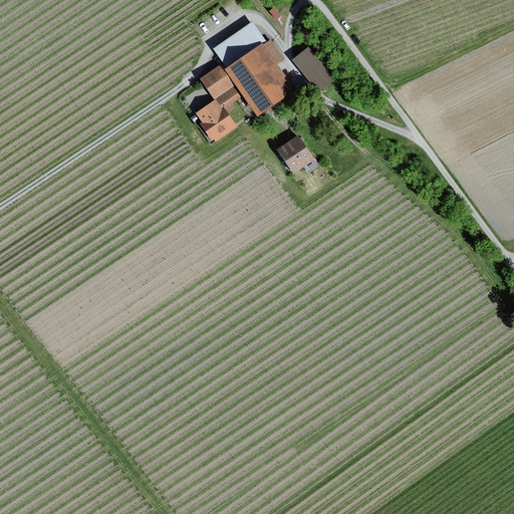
[(275,8),(270,12),(277,20),(282,17),(275,8)]
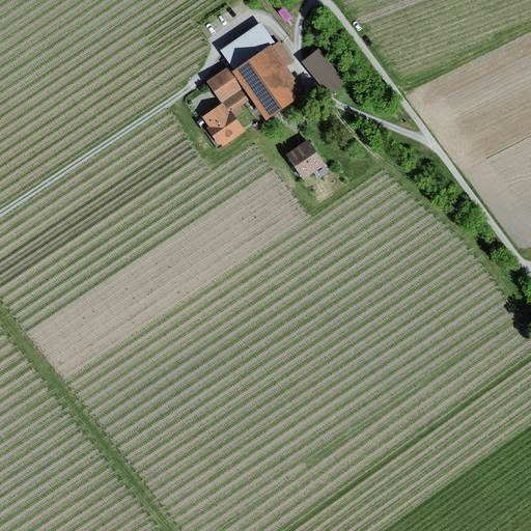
[(217,51),(227,66),(230,71),(273,43),(259,22),(217,51)]
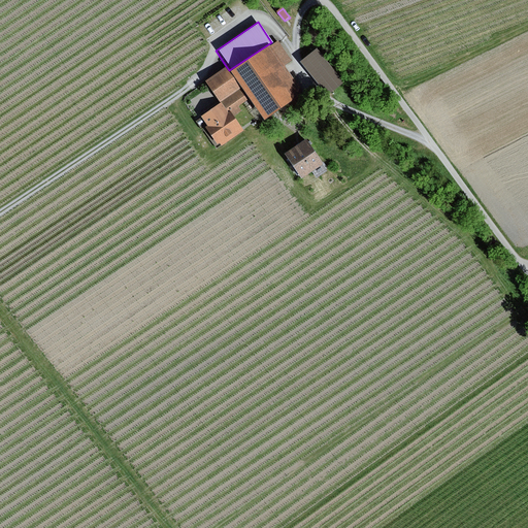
[(271,42),(229,70),(239,86),(262,120),(301,93),(283,66),(290,61),(275,39),(271,42)]
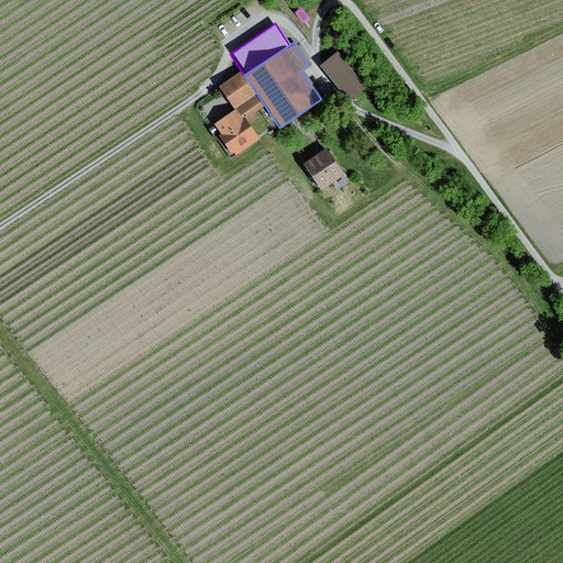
[(365,87),(337,51),(318,66),(348,101),(365,87)]
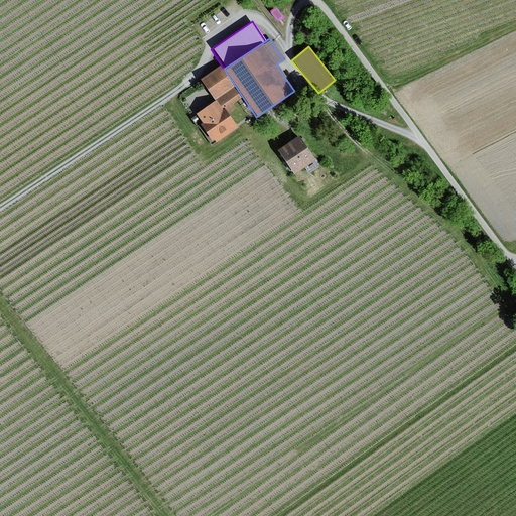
[(221,65),(200,79),(213,99),(234,84),(224,69),(221,65)]
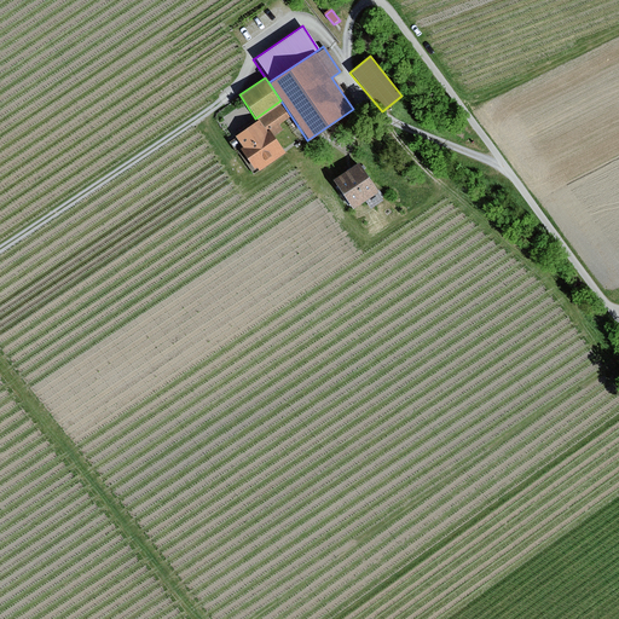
[(279,104),(258,119),(265,129),(268,126),(275,136),(282,131),(277,123),(288,116),(279,104)]
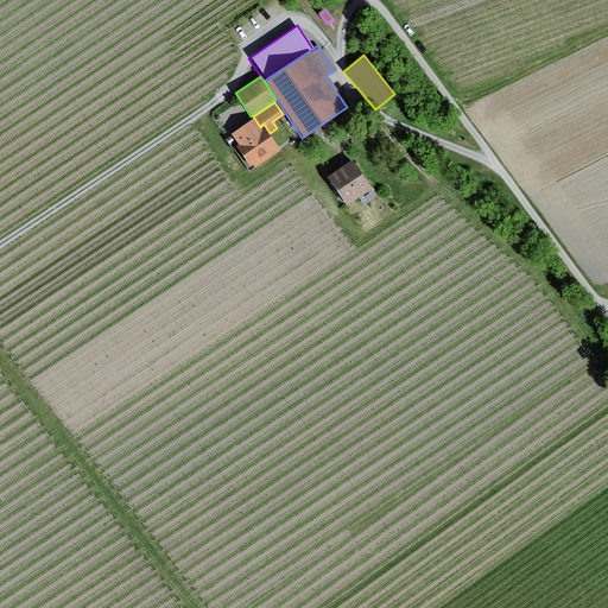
[(252,118),(229,133),(236,144),(233,146),(247,166),(251,164),(253,168),(278,151),(263,127),(260,128),(252,118)]
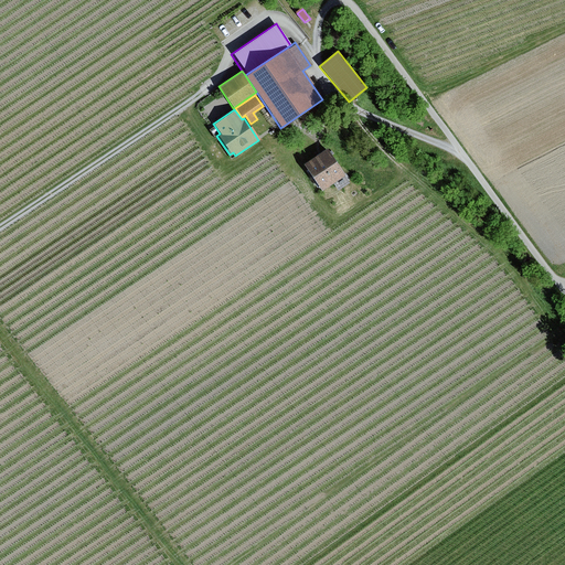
[(343,178),(324,148),(301,163),(320,193),(343,178)]
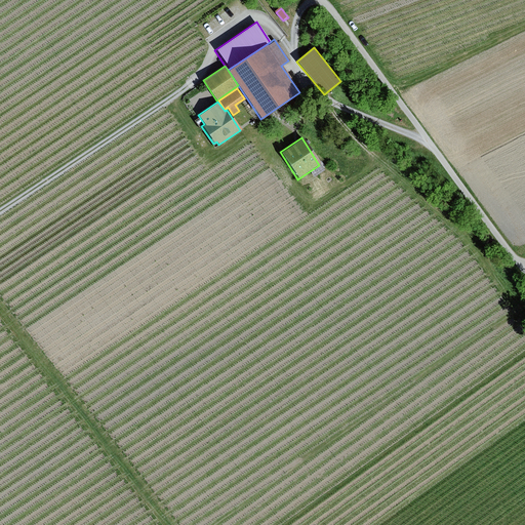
All buildings are outlined.
